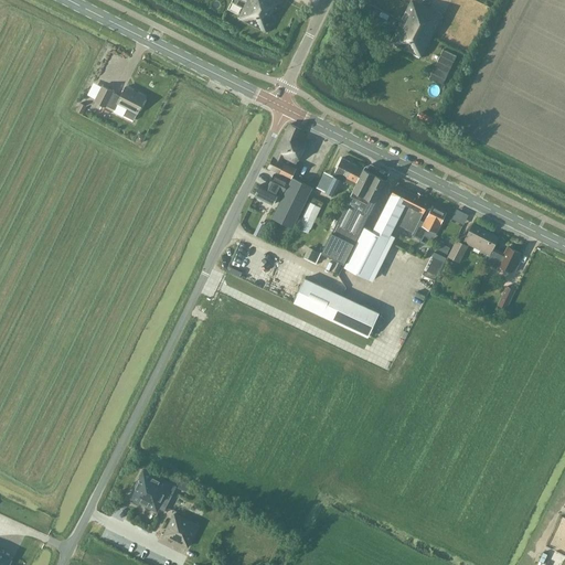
[(246,0),(238,18),(267,33),(283,1),(280,0),(246,0)]
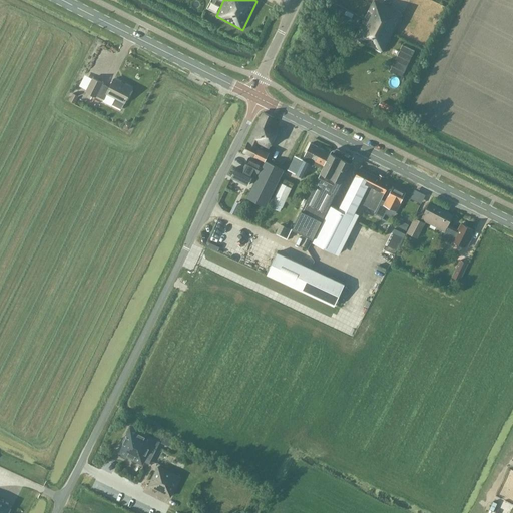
[(394,11),(394,10),(375,0),(373,0),(354,38),(383,52),(402,16),(401,16),(401,15),(394,11)]
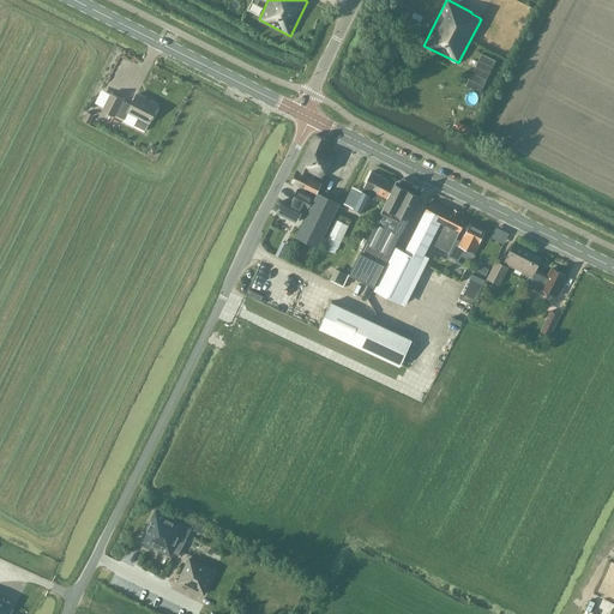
[(110,94),(103,110),(115,116),(115,115),(125,120),(122,122),(133,128),(134,126),(145,131),(158,106),(137,95),(131,106),(130,104),(124,101),(124,100),(110,94)]
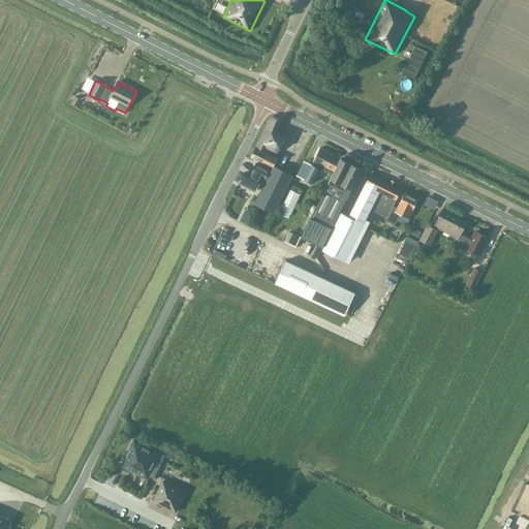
[(74,96),(70,104),(76,107),(81,99),(74,96)]
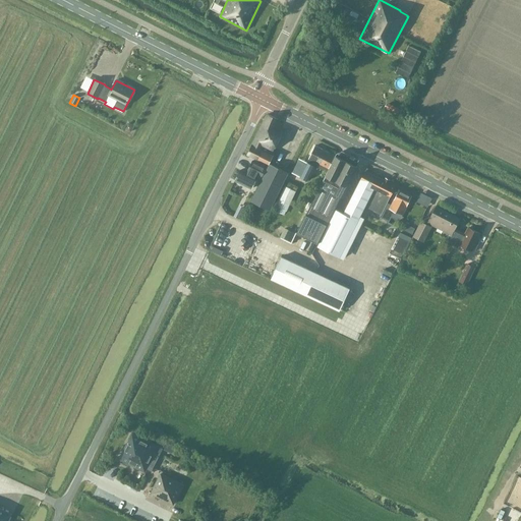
[(270,211),(288,173),(270,164),(274,156),(272,155),(273,150),(283,129),(279,127),(280,121),(267,114),(247,155),(268,165),(250,201),(270,211)]
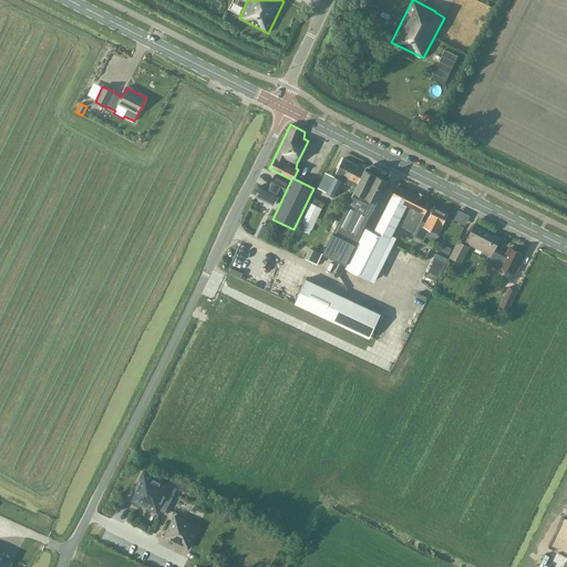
[(140,133),(136,141),(143,144),(146,137),(140,133)]
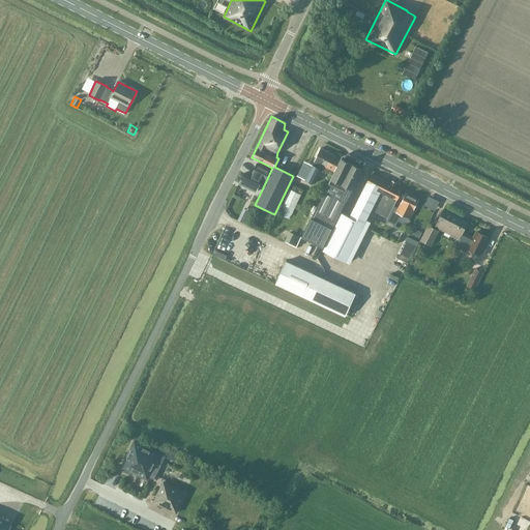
[(320,170),(331,175),(341,158),(320,148),(313,164),(304,180),(313,184),(320,170)]
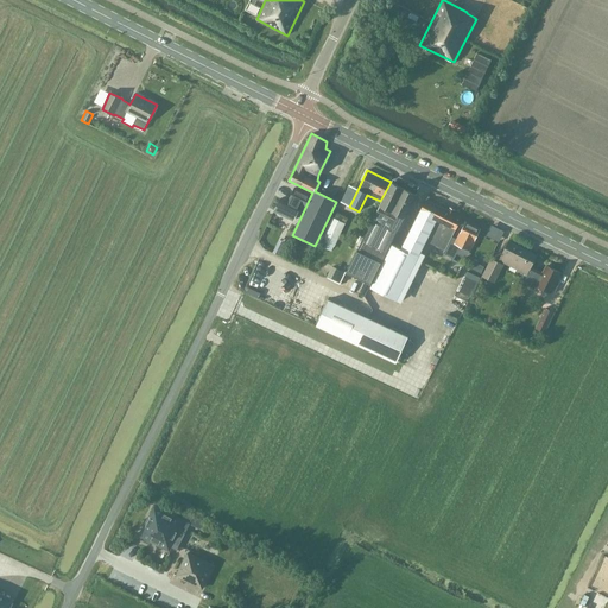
[(356,251),(346,272),(369,284),(380,263),(403,217),(415,195),(391,182),(356,251)]
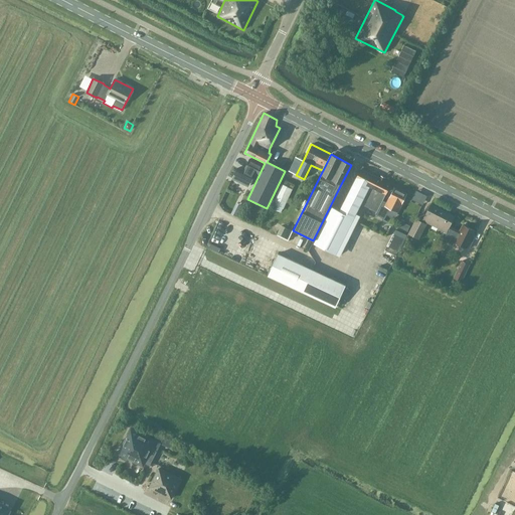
[(254,174),(256,175),(262,165),(249,159),(244,169),(243,168),(241,171),(236,168),(231,179),(247,187),(254,174)]
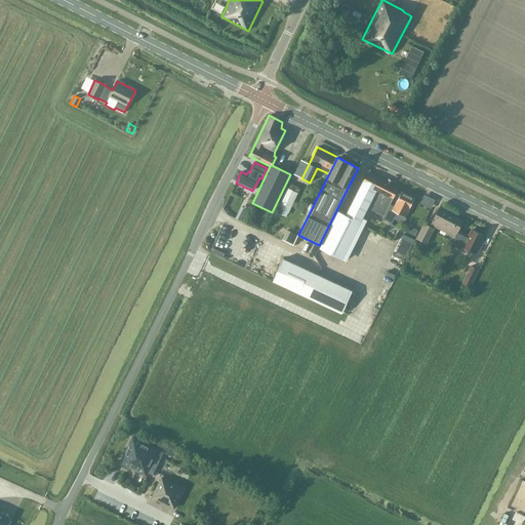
[(367,208),(384,216),(390,204),(399,189),(367,172),(362,180),(363,180),(346,214),(338,211),(320,248),(346,261),(364,226),(360,223),(367,208)]
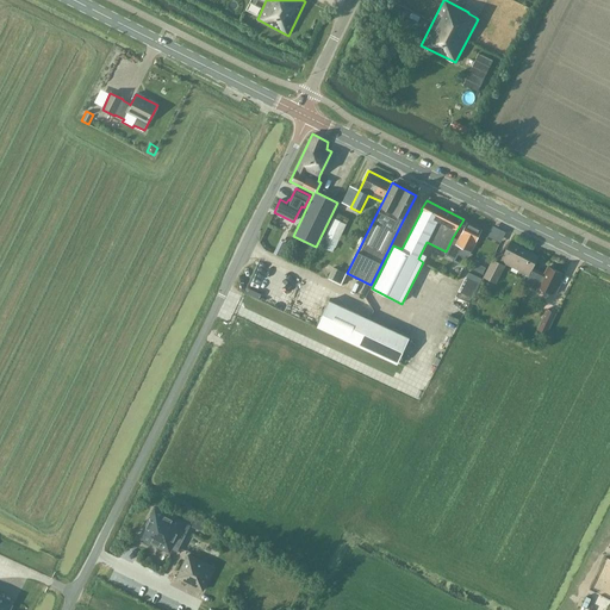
[(342,228),(344,229),(346,225),(334,219),(323,241),(334,246),(342,228)]
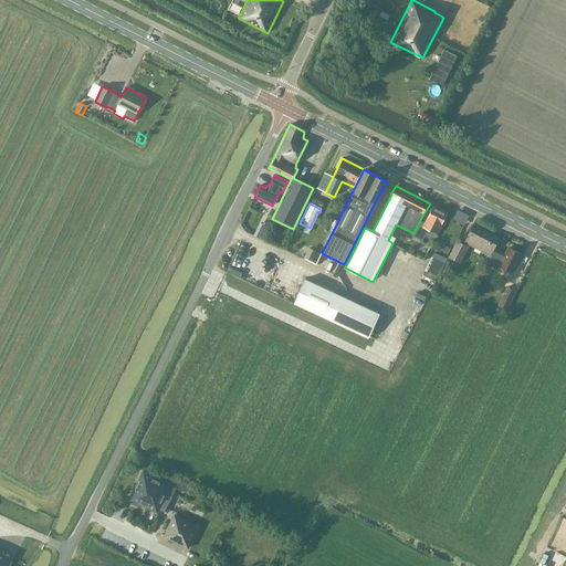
[(425,222),(420,220),(413,233),(412,236),(422,241),(429,230),(437,234),(447,213),(433,207),(425,222)]
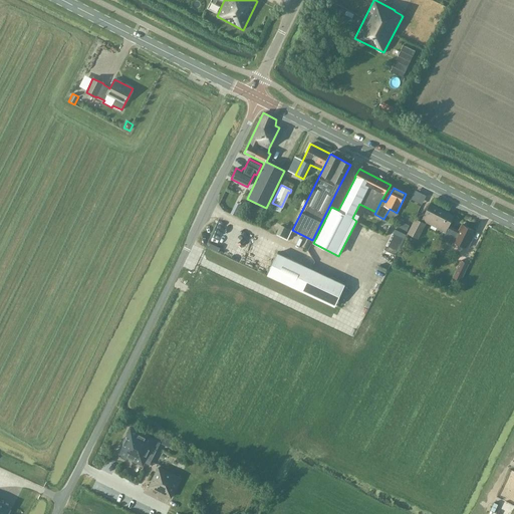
[(426,223),(446,233),(449,226),(453,217),(429,204),(420,221),(415,219),(414,219),(407,234),(418,239),(426,223)]
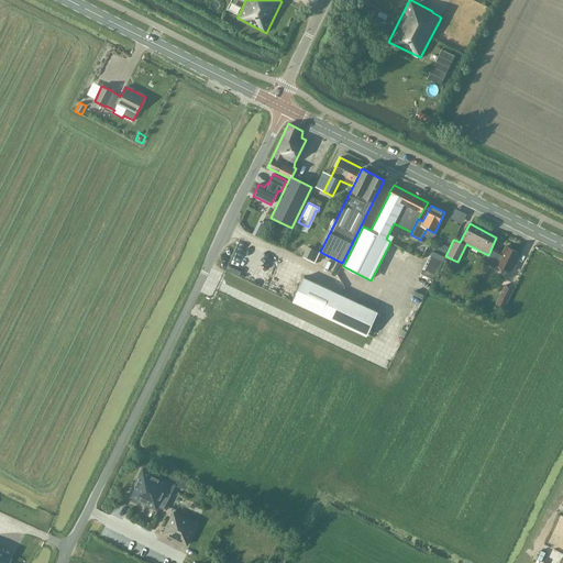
[(440,243),(437,249),(446,253),(449,247),(440,243)]
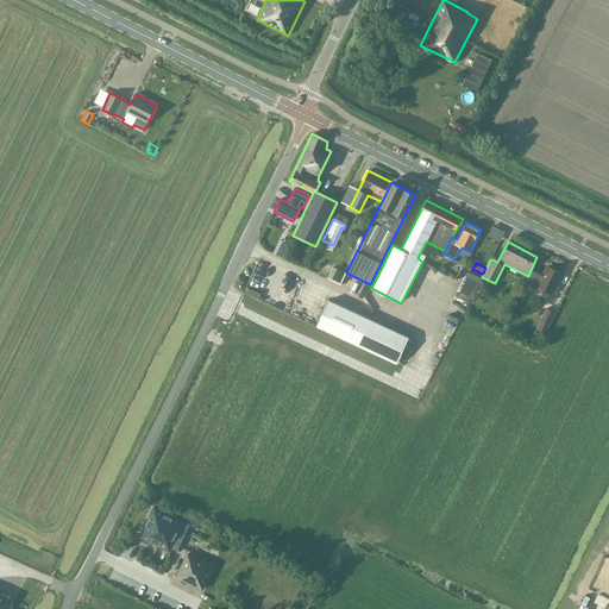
[(532,268),(528,276),(525,281),(537,286),(537,287),(553,295),(558,284),(557,283),(562,274),(547,267),(542,274),(532,268)]
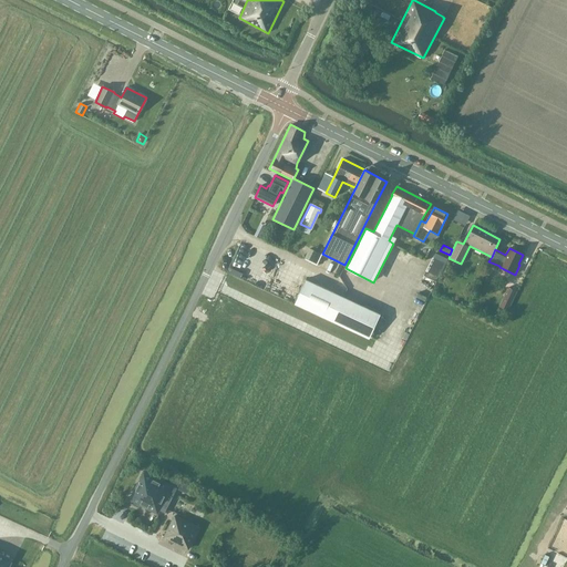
[(294,305),(325,319),(369,341),(381,317),(306,281),(294,305)]
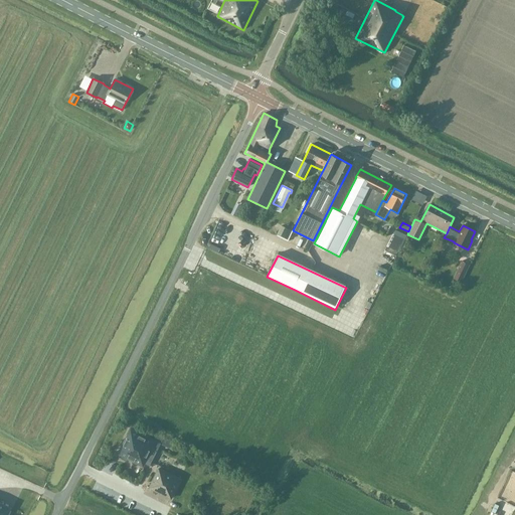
[(454,278),(462,281),(470,265),(462,261),(454,278)]
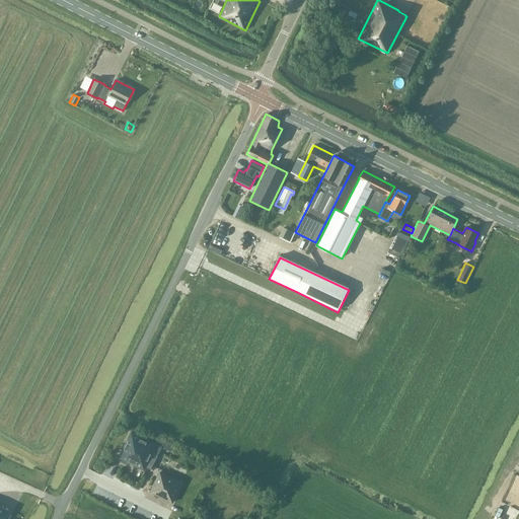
[(132,432),(119,458),(144,470),(146,467),(151,469),(159,453),(162,447),(154,443),(132,432)]
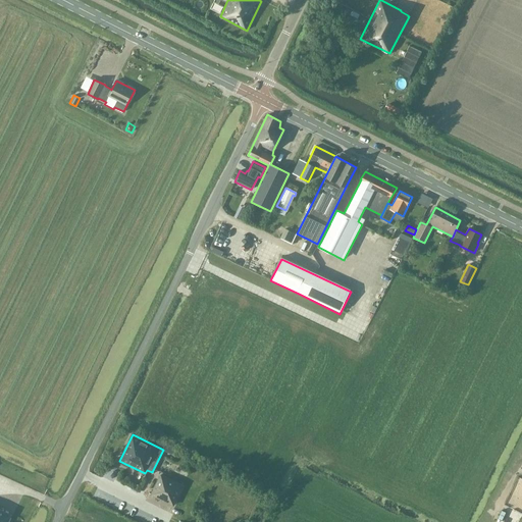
[(161,475),(151,494),(173,506),(183,486),(161,475)]
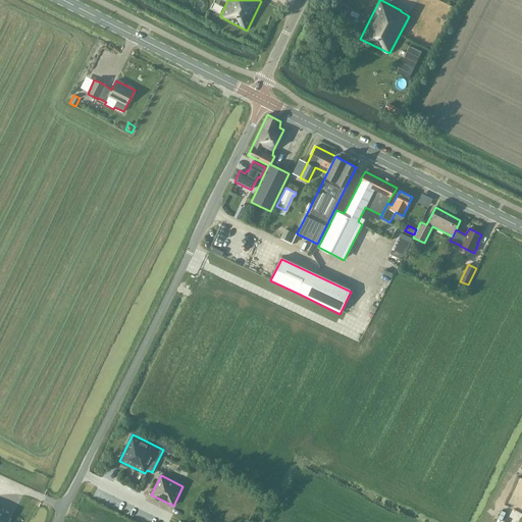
[(0,521),(6,521),(10,515),(0,509),(0,521)]
